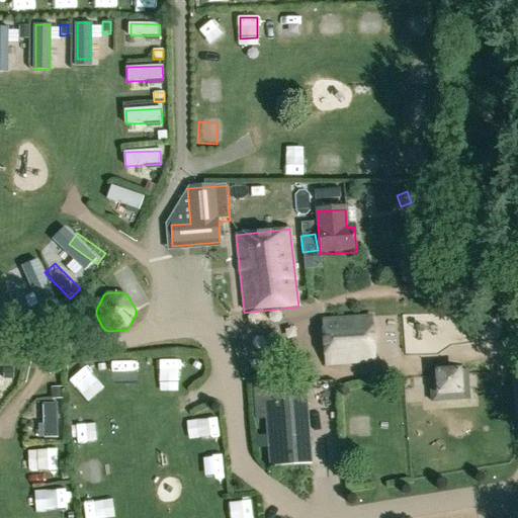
[(14,322),(14,312),(5,312),(4,322),(14,322)]
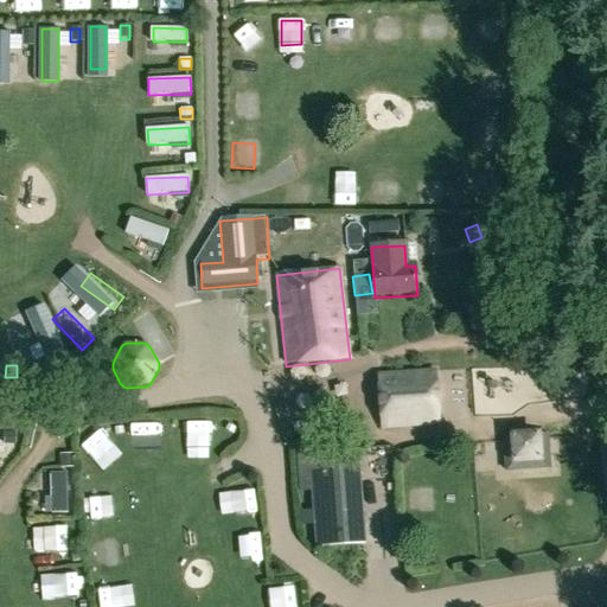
[(440,427),(436,369),(376,374),(381,430),(440,427)]
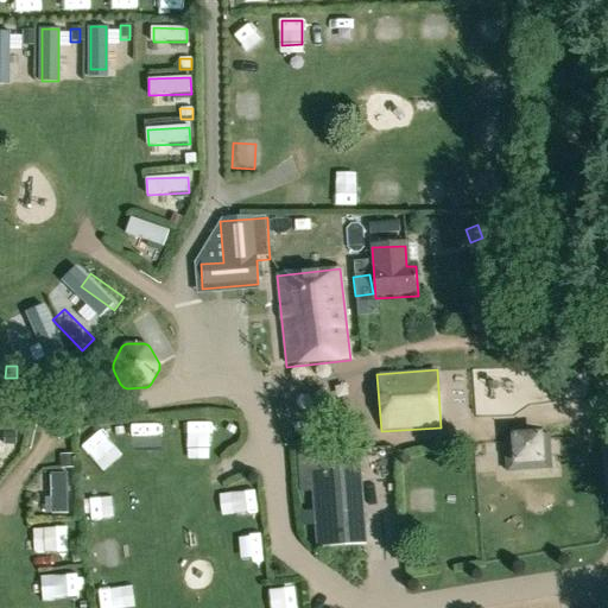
[(475,378),(477,426),(504,425),(502,409),(488,409),(487,378),(475,378)]
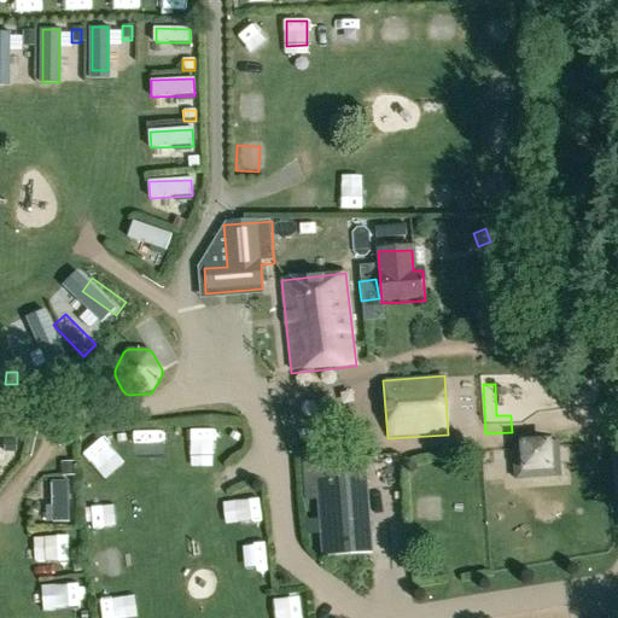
[(187,418),(186,466),(213,466),(213,419),(187,418)]
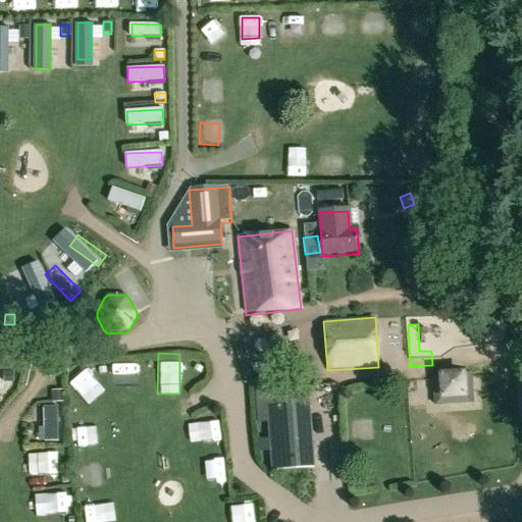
[(131,395),(129,363),(112,363),(113,396),(131,395)]
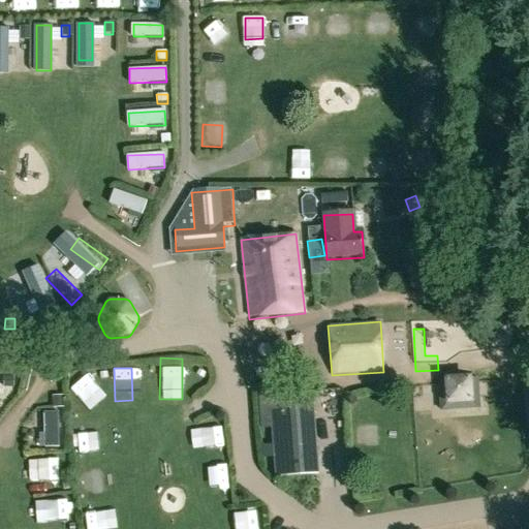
[(479,408),(477,377),(472,378),(471,375),(443,376),(443,380),(438,380),(440,411),(479,408)]
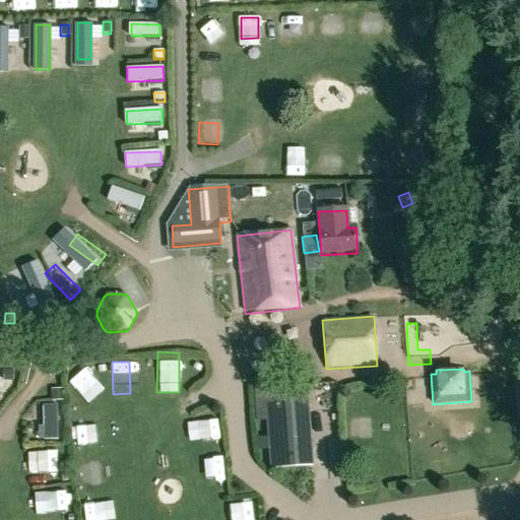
[(12,381),(13,371),(3,370),(3,381),(12,381)]
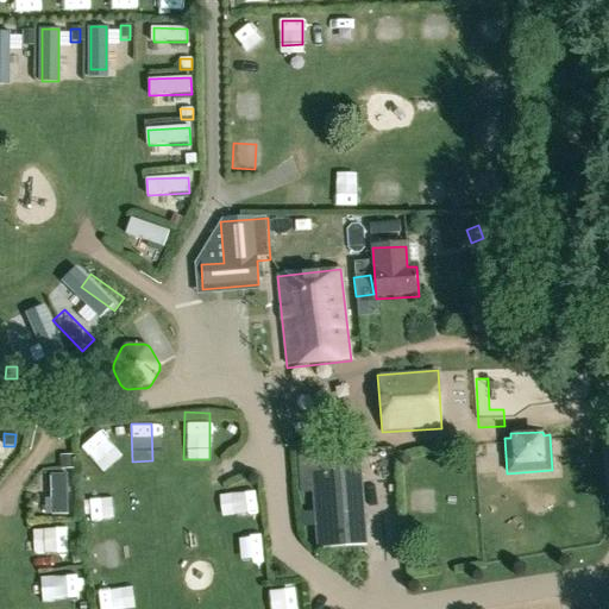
[(96,433),(80,449),(100,469),(117,453),(96,433)]
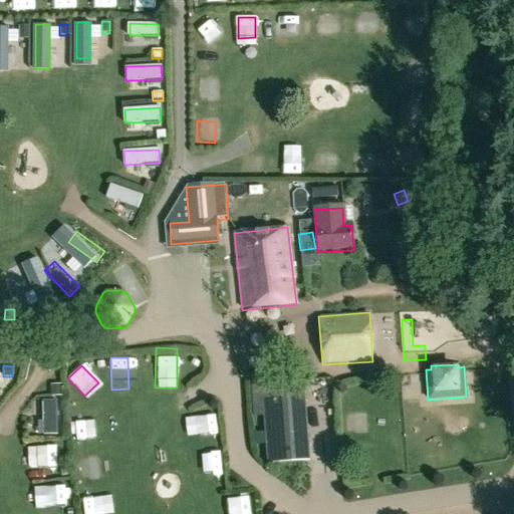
[(261,462),(304,463),(305,394),(262,394),(261,462)]
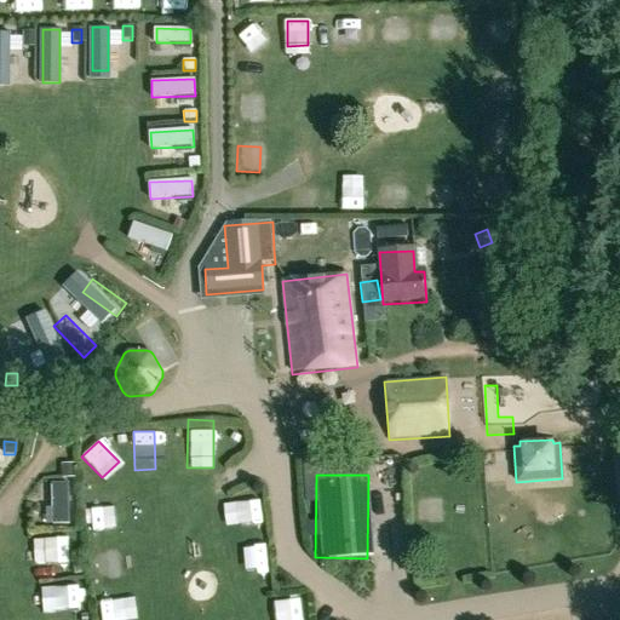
[(67,528),(67,487),(51,488),(52,529),(67,528)]
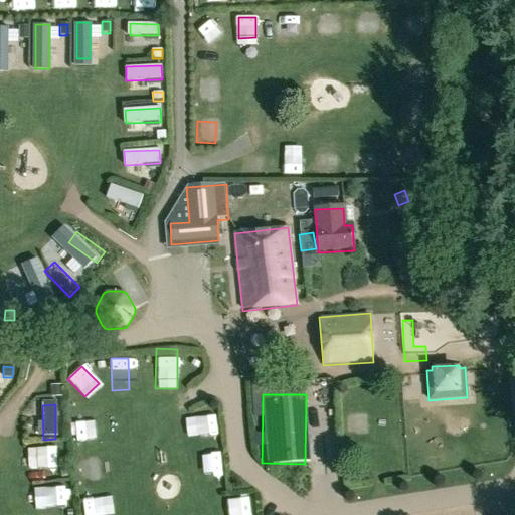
[(197,417),(197,441),(216,441),(217,418),(197,417)]
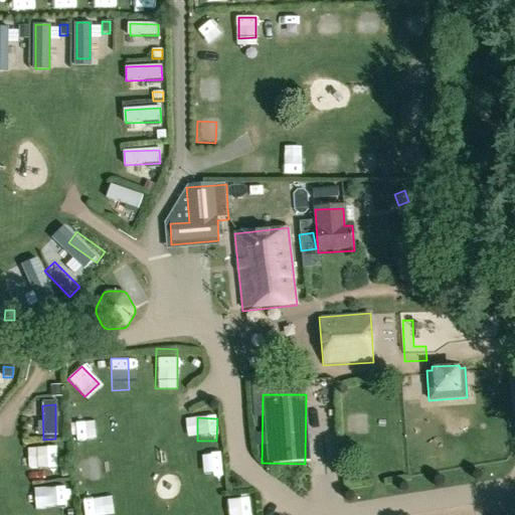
[(366,418),(344,417),(344,437),(366,437),(366,418)]
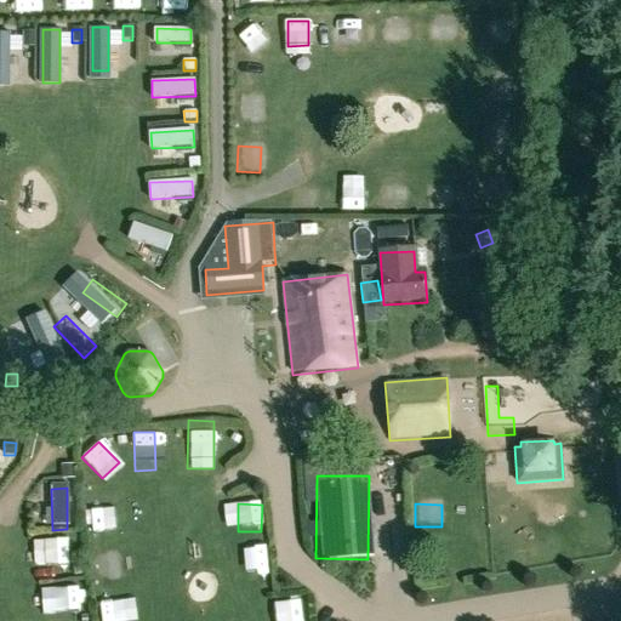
[(89,508),(89,535),(125,534),(125,507),(89,508)]
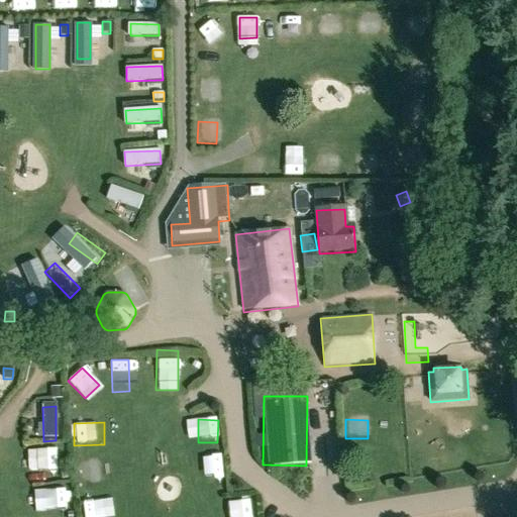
[(59,450),(28,452),(29,474),(60,472),(59,450)]
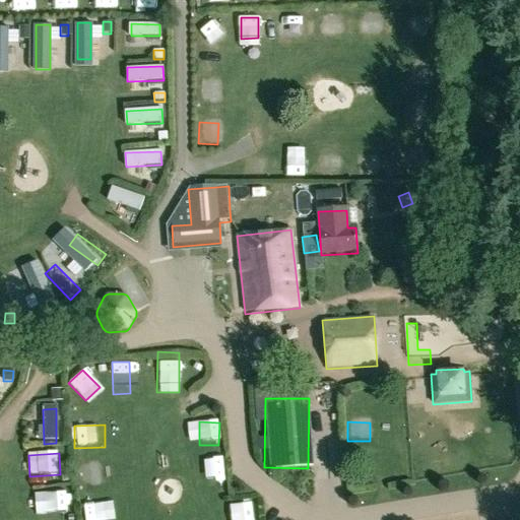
[(203,484),(224,482),(222,458),(202,459),(203,484)]
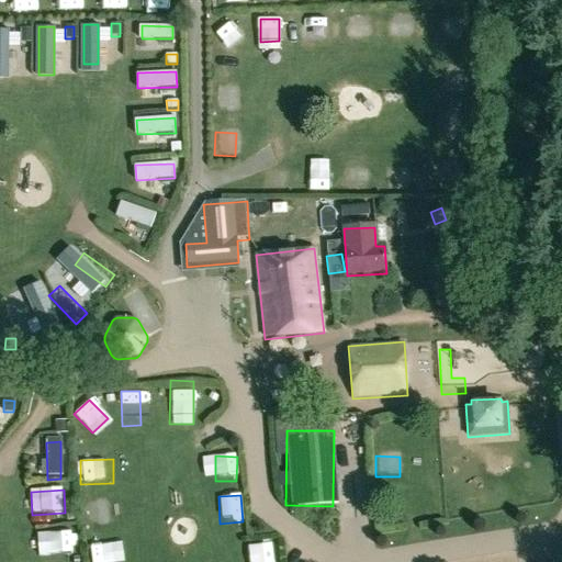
[(81,503),(86,529),(108,525),(104,499),(81,503)]
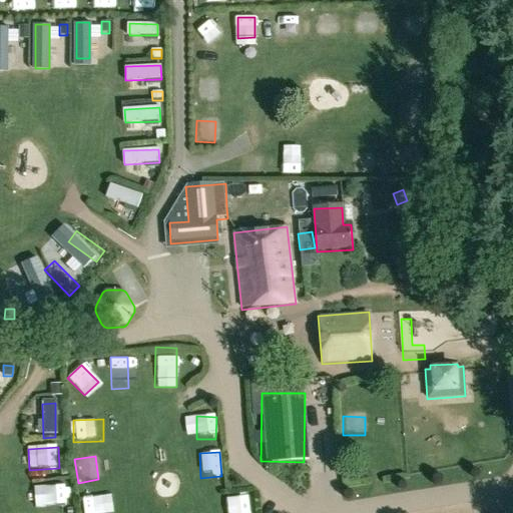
[(67,488),(37,490),(38,508),(68,507),(67,488)]
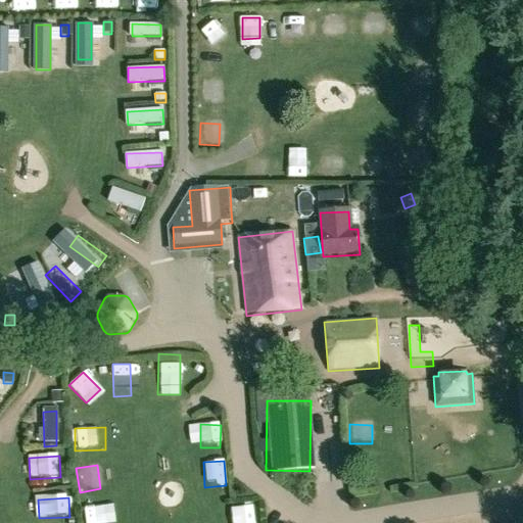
[(111,522),(111,507),(83,508),(84,522),(111,522)]
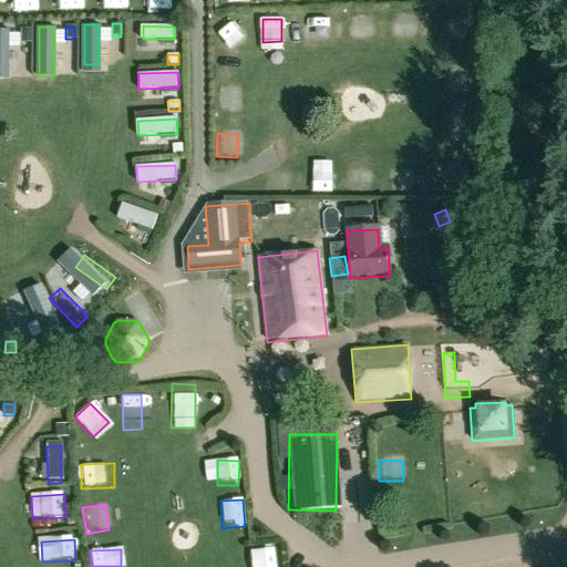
[(274,566),(274,549),(253,550),(253,566),(274,566)]
